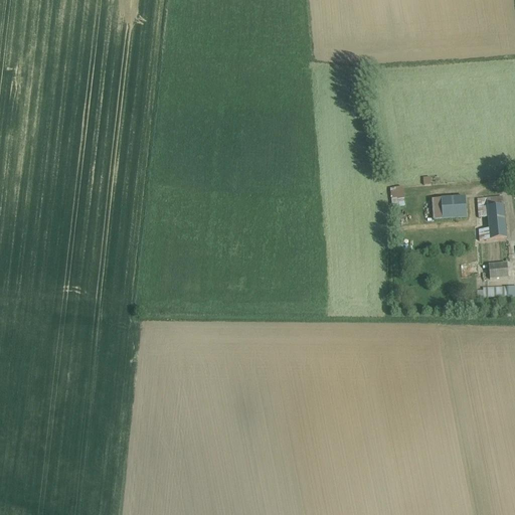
[(404,205),(401,187),(389,188),(391,207),(404,205)]
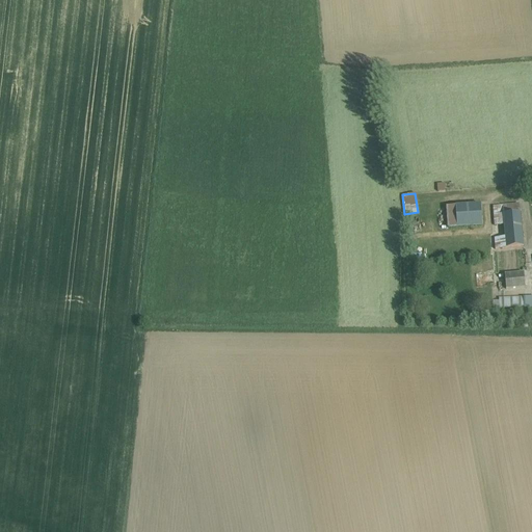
[(445,206),(447,228),(482,224),(480,203),(445,206)]
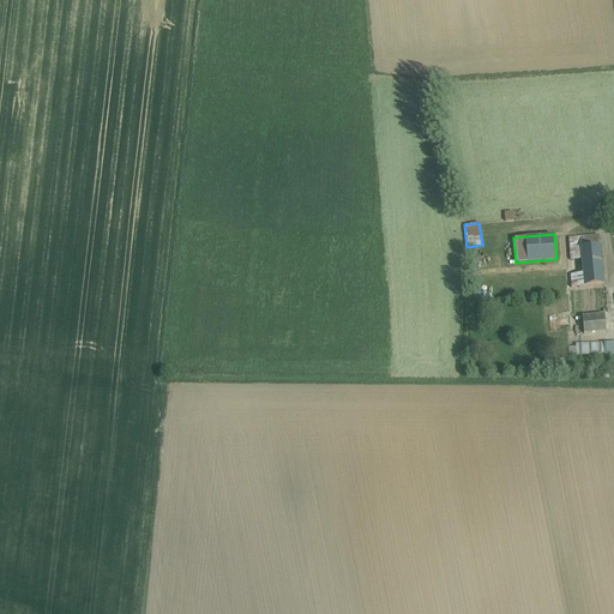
[(571,278),(572,289),(603,287),(600,247),(583,248),(585,277),(571,278)]
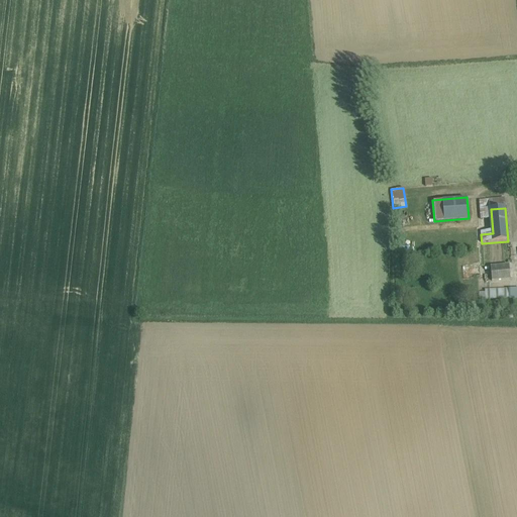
[(508,264),(490,266),(492,281),(510,279),(508,264)]
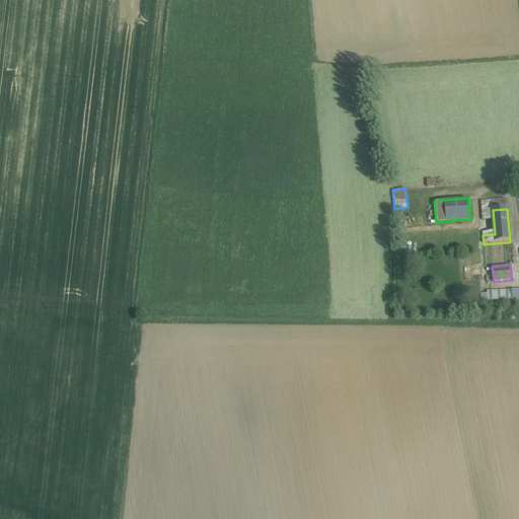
[(518,289),(486,290),(486,293),(480,293),(480,300),(518,299),(518,289)]
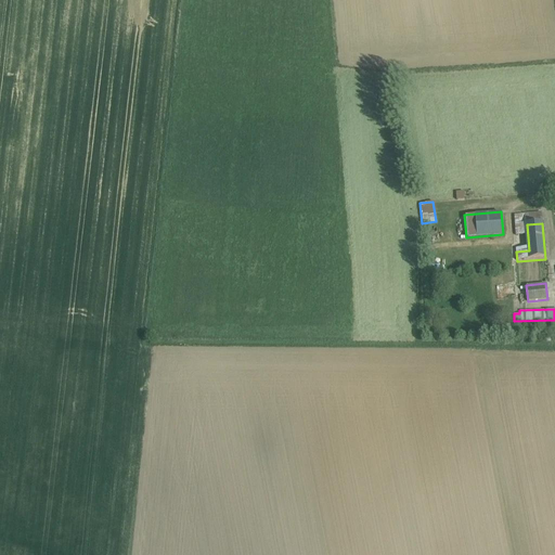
All buildings are outlined.
